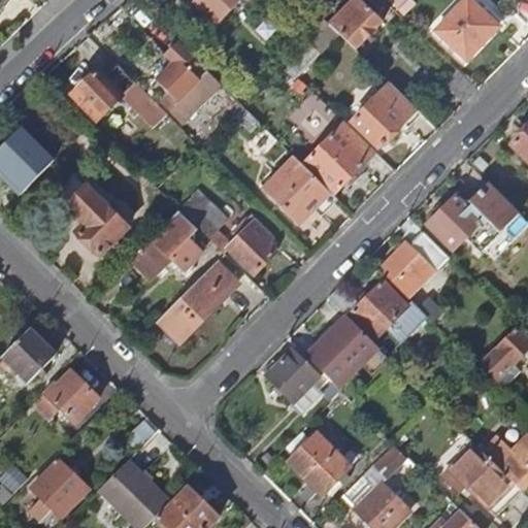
[(250,0),(196,0),(194,3),(216,25),(239,0),(244,0),(248,3),(250,0)]
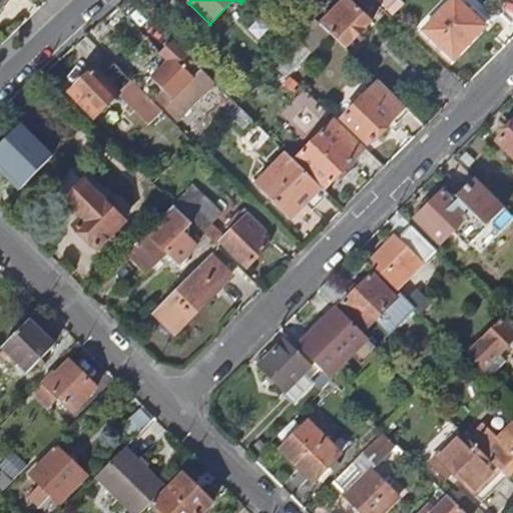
[(342,0),(319,24),(346,50),(372,23),(349,1),(350,0),(342,0)]
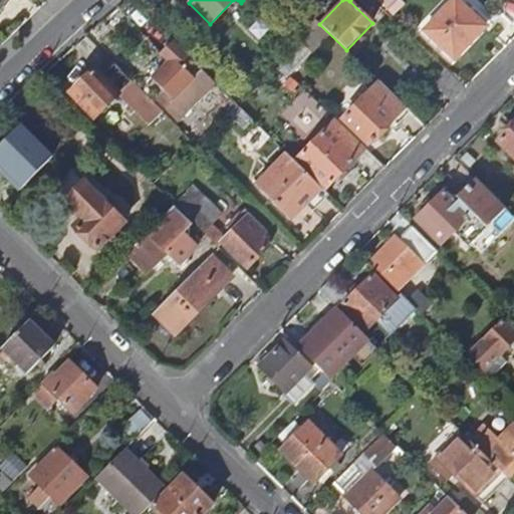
[(359,0),(369,10),(376,3),(373,0),(359,0)]
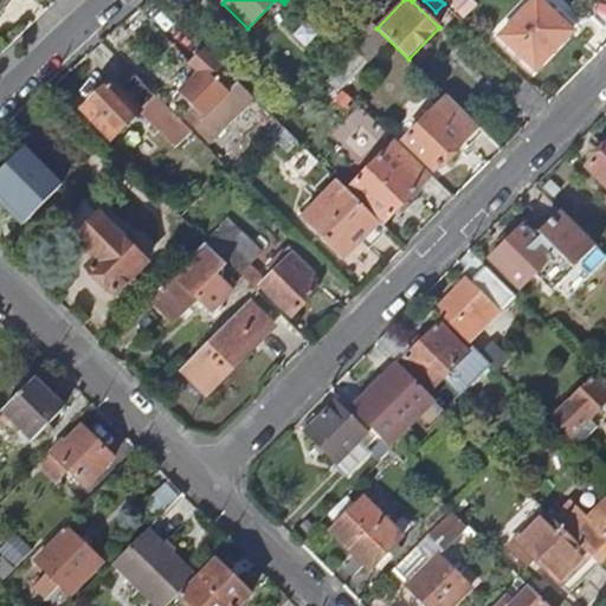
[(537,0),(534,0),(501,36),(535,69),(571,32),(537,0)]
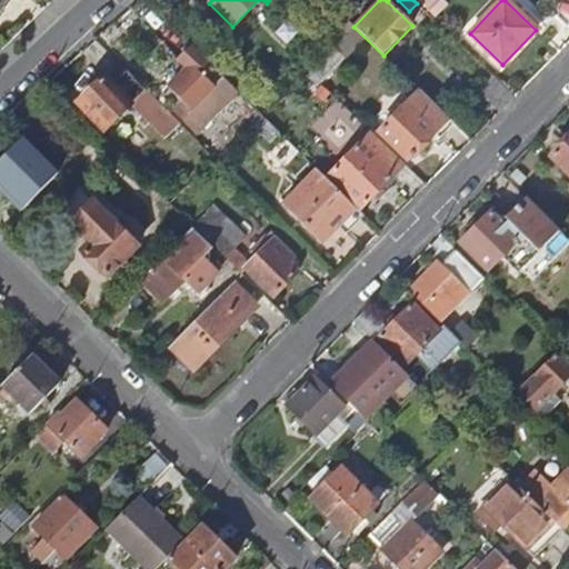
[(323,13),(346,35),(353,27),(331,3),(323,13)]
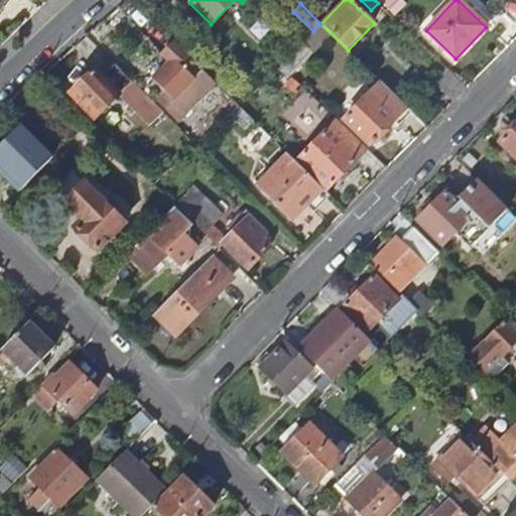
[(156,83),(164,92),(156,100),(177,120),(208,91),(229,113),(238,104),(196,61),(174,40),(161,53),(169,61),(156,75),(156,83)]
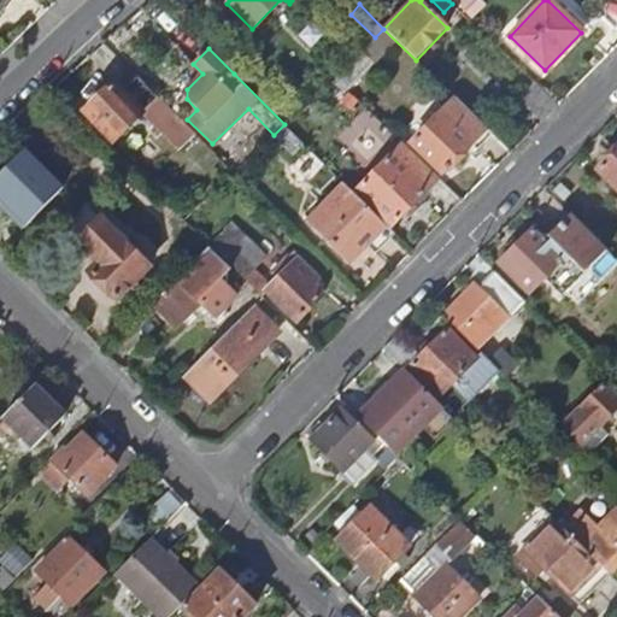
[(359,54),(335,78),(346,89),(370,64),(359,54)]
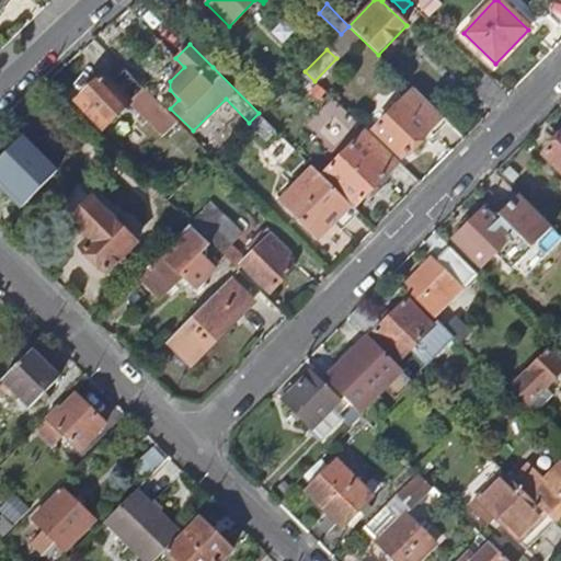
[(103,73),(75,101),(102,129),(103,128),(127,106),(130,103),(160,135),(175,121),(124,69),(115,78),(121,84),(116,88),(103,73)]
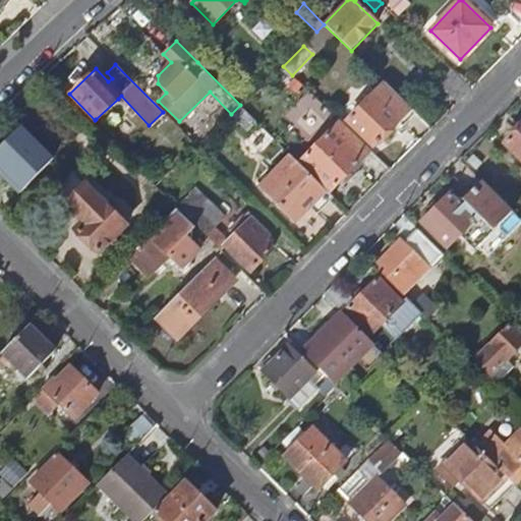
[(385,82),(347,120),(372,147),(398,121),(401,126),(415,113),(385,82)]
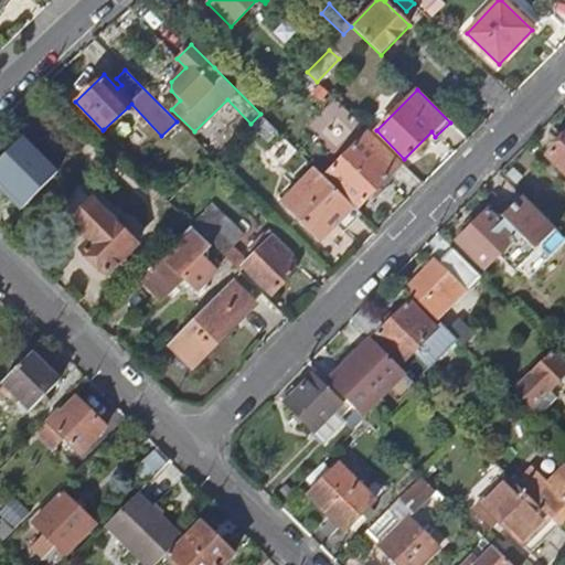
[(128,107),(104,129),(113,138),(137,116),(128,107)]
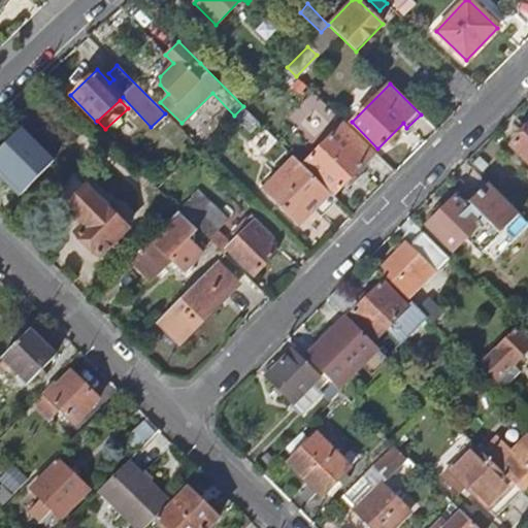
[(234,116),(252,134),(261,124),(245,109),(243,106),(234,116)]
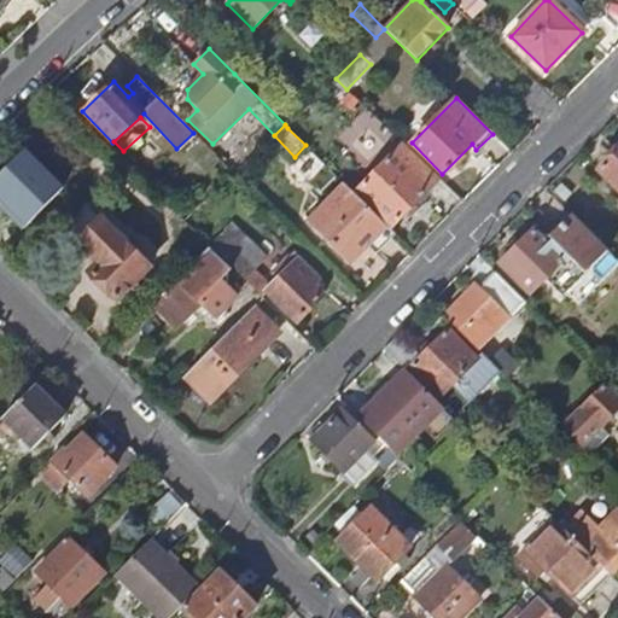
[(0,198),(25,226),(68,186),(29,146),(0,173),(0,198)]
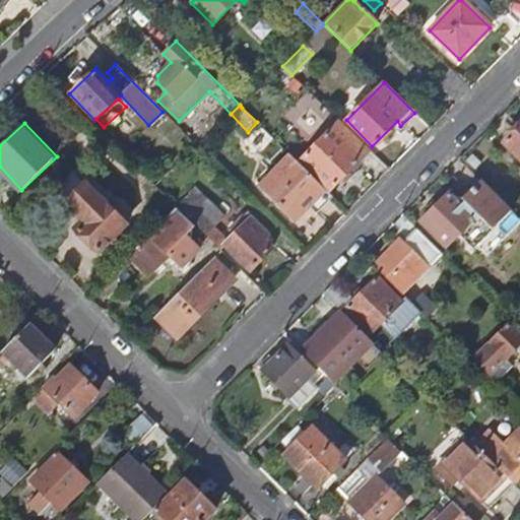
[(340,123),(303,161),(331,191),(370,151),(340,123)]
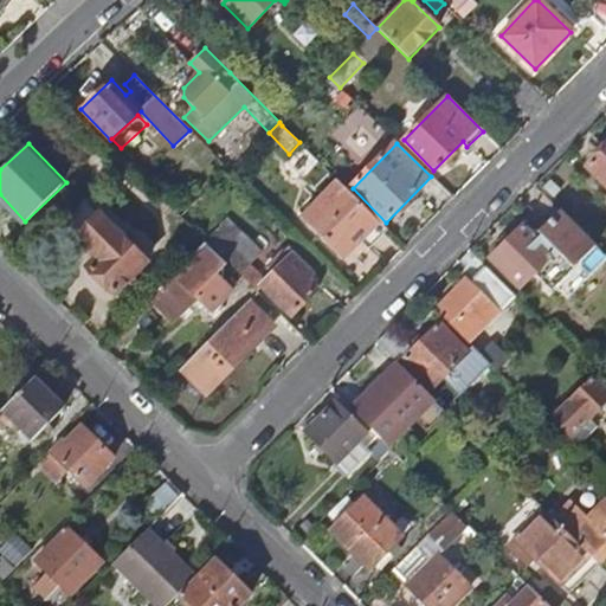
[(605,148),(585,168),(605,189),(605,148)]
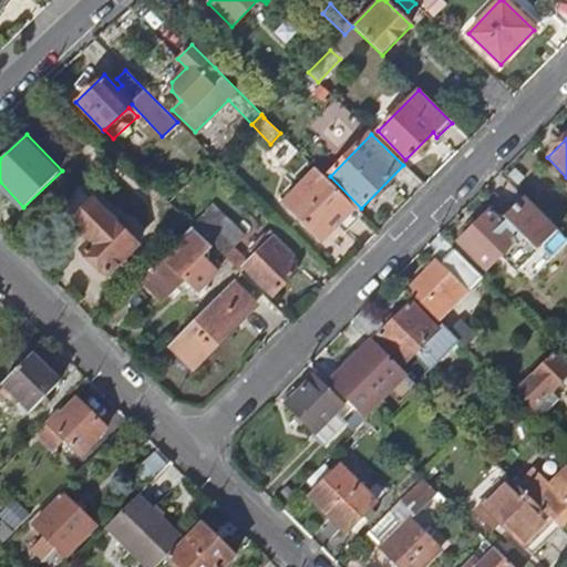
[(319,172),(286,205),(323,241),(356,208),(319,172)]
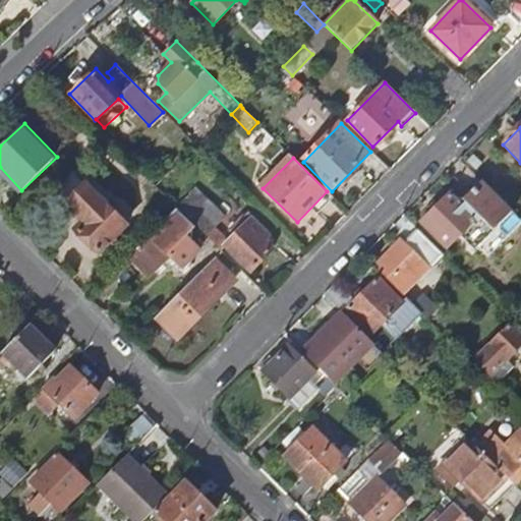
[(449,194),(420,224),(448,250),(475,221),(479,224),(482,221),(495,232),(513,213),(481,181),(462,200),(464,201),(460,206),(449,194)]
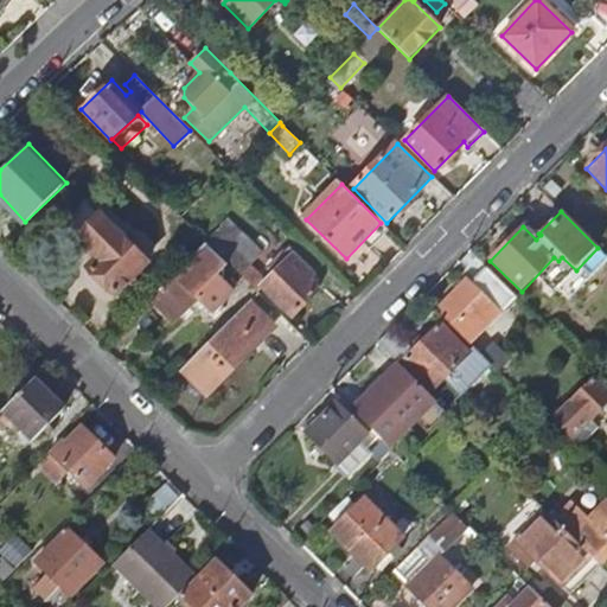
[(146,264),(97,216),(75,237),(96,259),(85,269),(112,296),(146,264)]
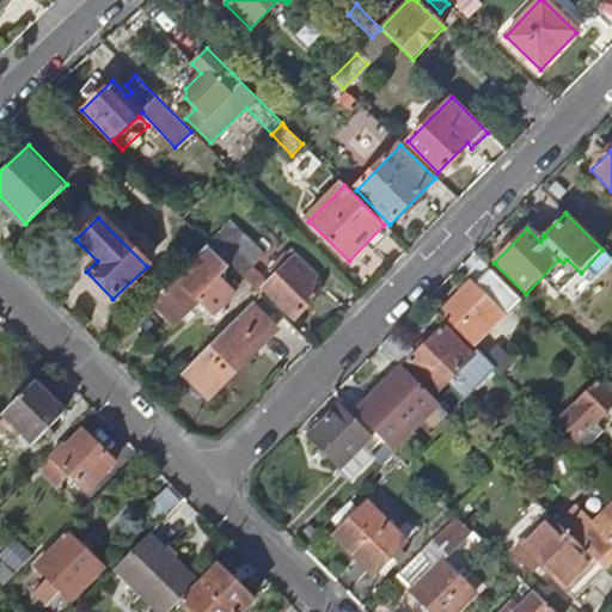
[(231,224),(208,245),(216,255),(230,240),(232,244),(242,236),(231,224)]
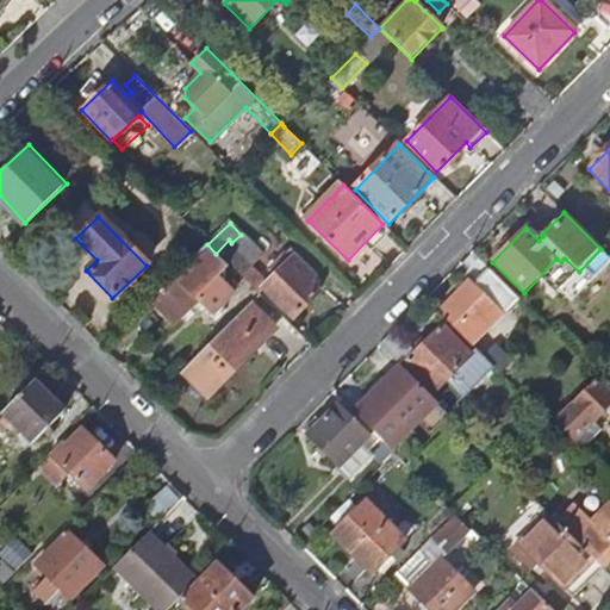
[(216,254),(259,296),(265,291),(293,321),(321,292),(302,274),(309,267),(298,256),(297,257),(293,254),(287,259),(285,257),(272,271),(277,277),(268,285),(251,269),(263,256),(241,235),(231,243),(229,240),(216,254)]
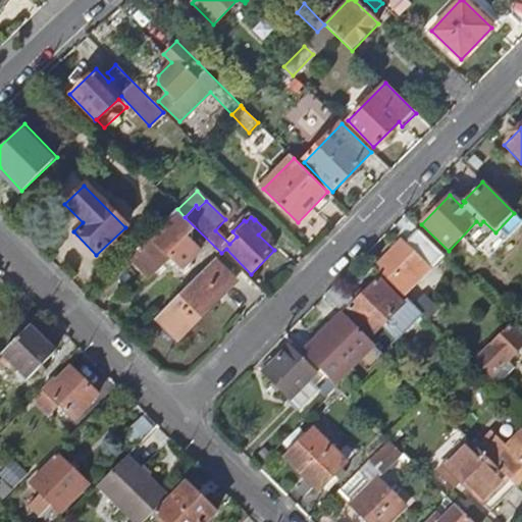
[(165,202),(150,216),(158,224),(173,210),(165,202)]
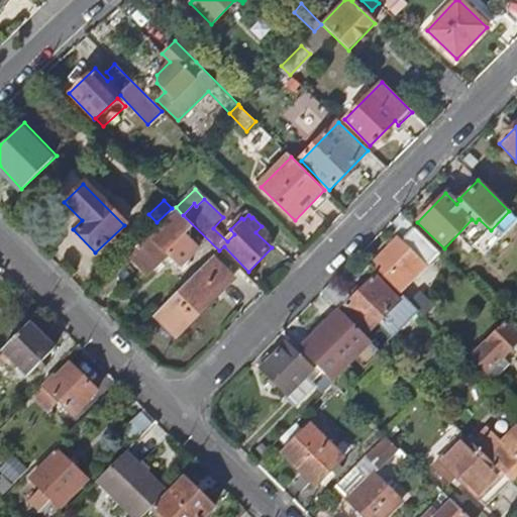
[(174,210),(124,257),(143,278),(166,256),(178,270),(198,250),(184,238),(193,228),(174,210)]
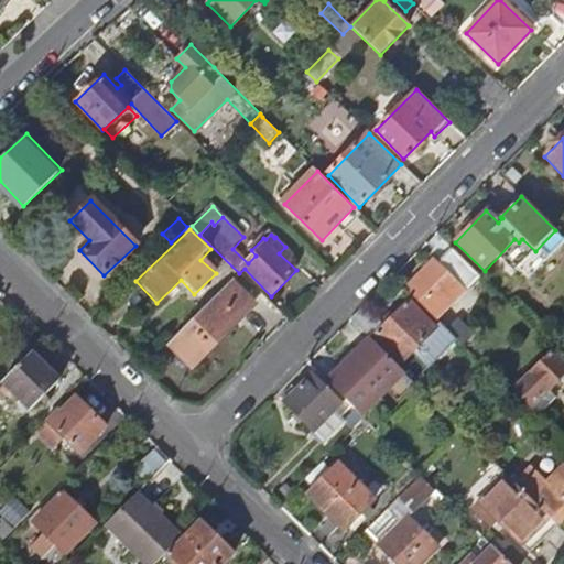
[(433,261),(407,290),(436,318),(477,275),(452,250),(436,266),(433,261)]
